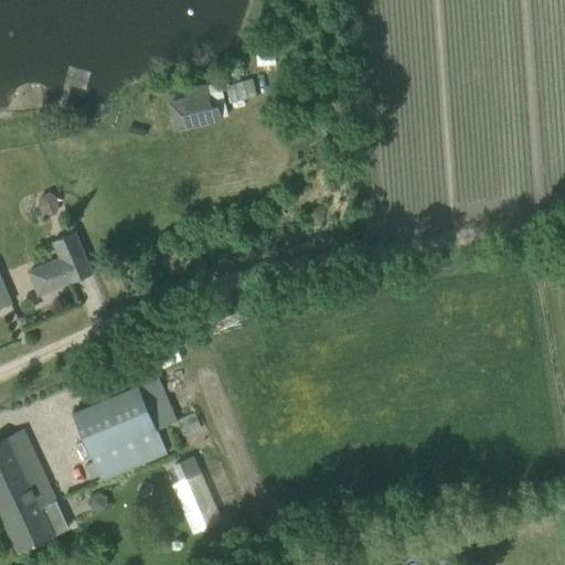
[(169,100),(174,130),(214,121),(206,84),(183,88),(185,97),(169,100)]
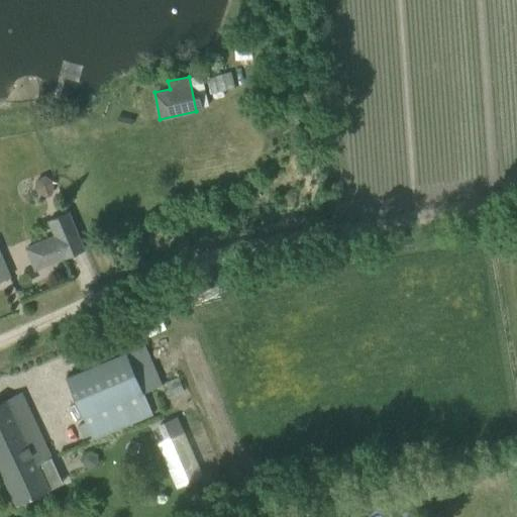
[(84,250),(75,227),(68,212),(47,220),(54,235),(39,242),(48,265),(64,259),(84,250)]
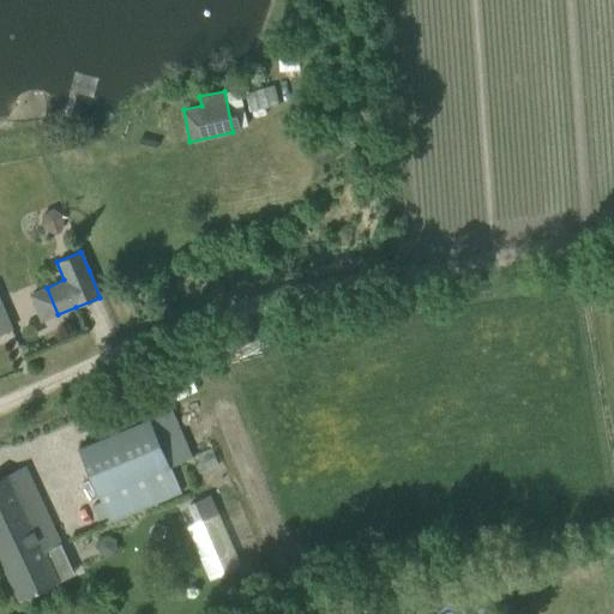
[(0,333),(12,330),(0,301),(0,333)]
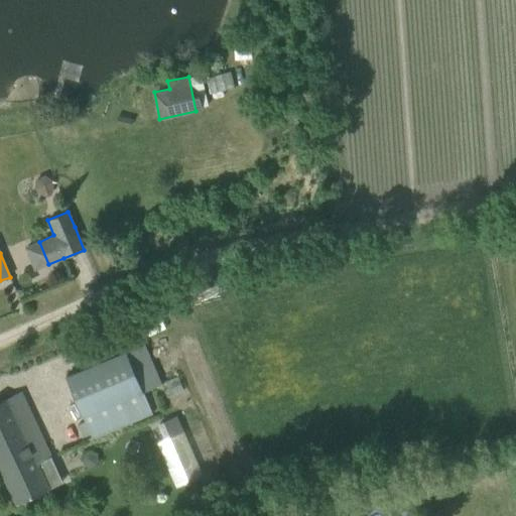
[(124,319),(129,333),(154,321),(148,309),(124,319)]
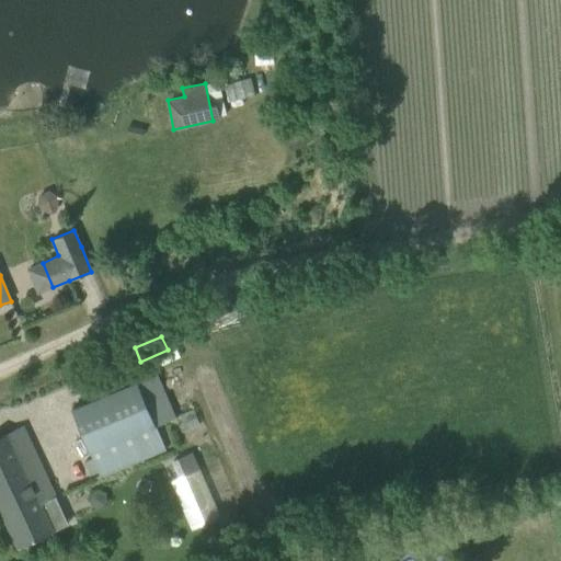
[(70,408),(100,477),(165,449),(136,380),(70,408)]
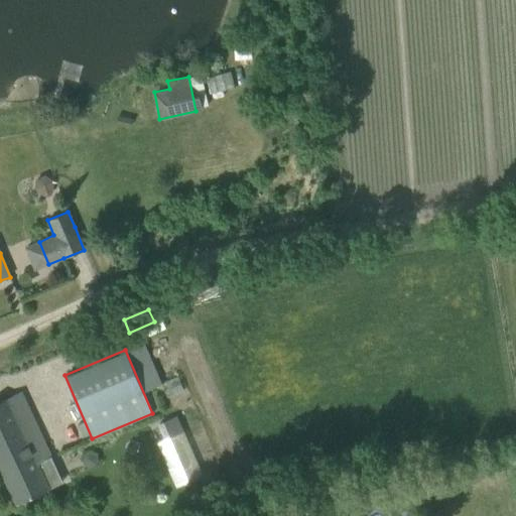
[(132,363),(144,390),(160,382),(149,356),(132,363)]
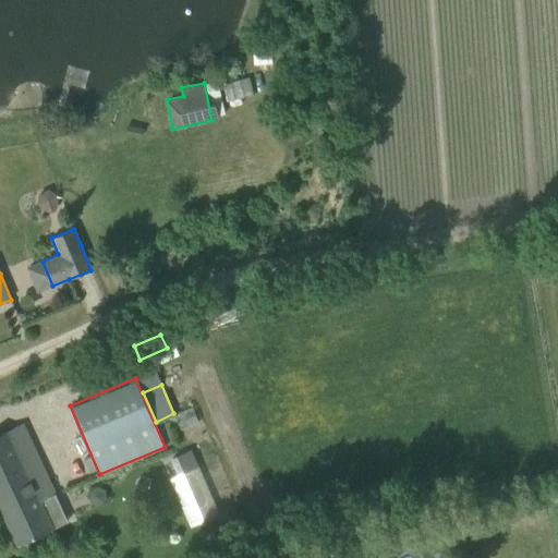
[(0,435),(0,507),(17,545),(69,521),(24,424),(0,435)]
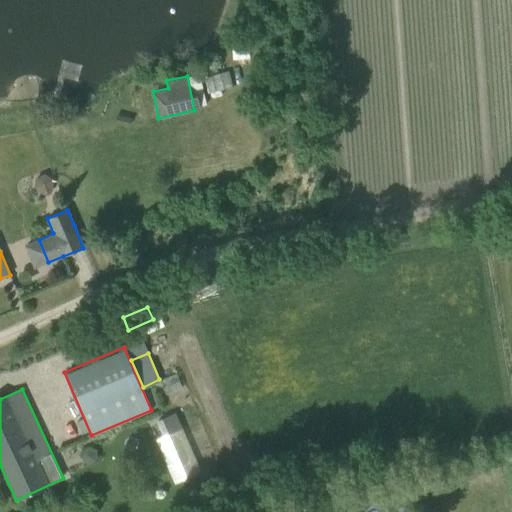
[(162,435),(181,427),(175,412),(156,420),(157,423),(150,426),(155,438),(162,435)]
